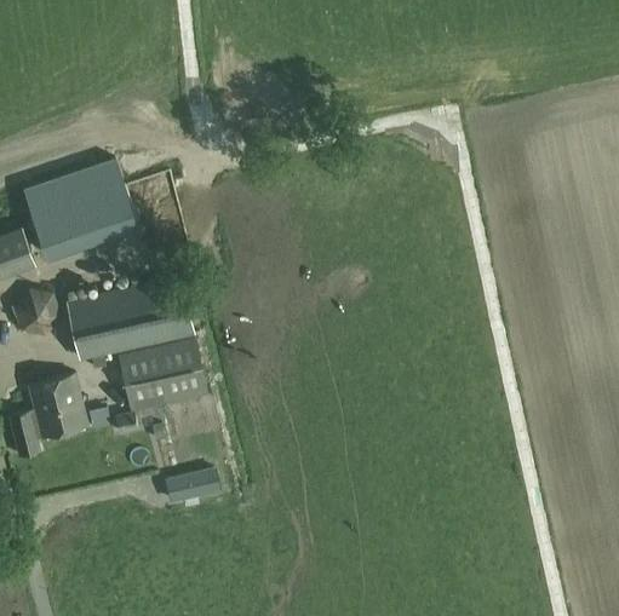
[(135,224),(122,186),(30,218),(43,254),(135,224)]
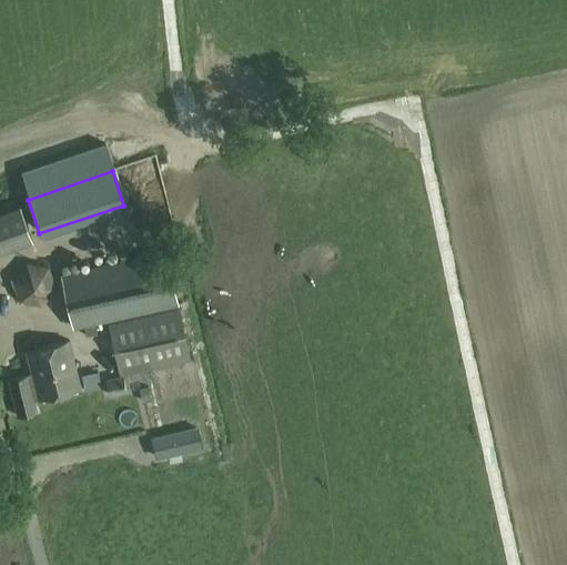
[(0,249),(29,239),(21,217),(0,223),(0,249)]
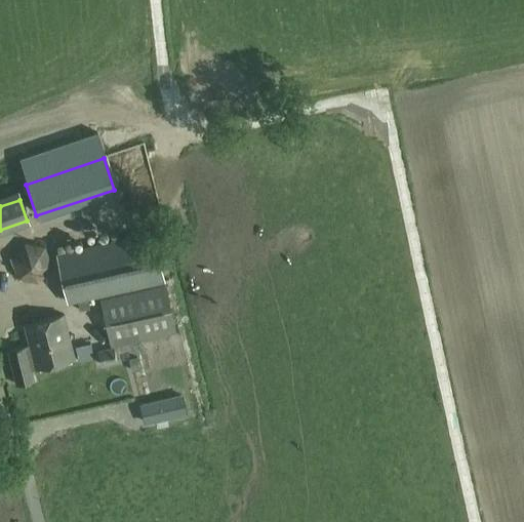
[(54,256),(66,306),(163,283),(152,234),(54,256)]
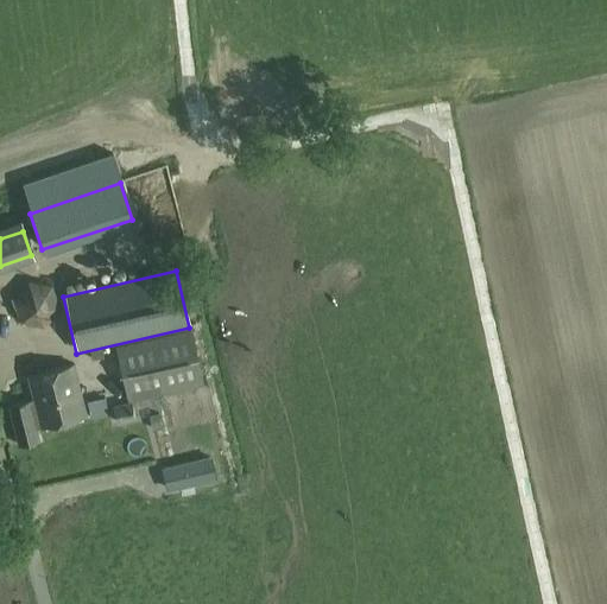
[(24,334),(52,324),(42,292),(13,300),(24,334)]
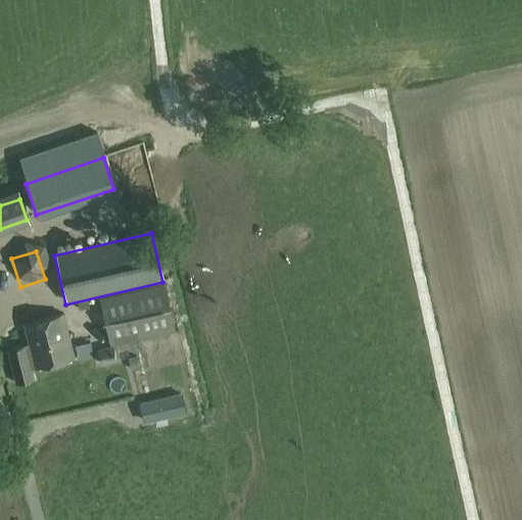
[(110,347),(175,333),(163,286),(100,300),(110,347)]
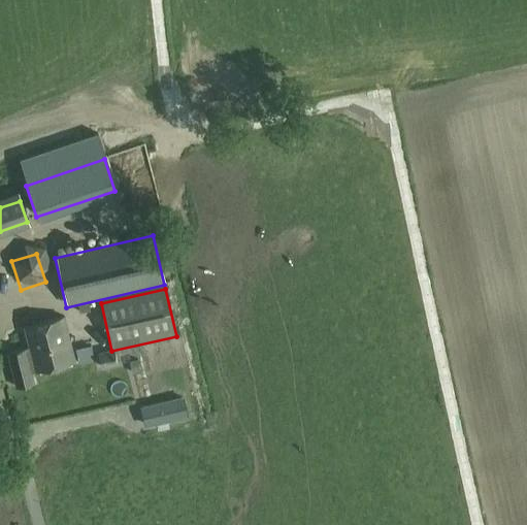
[(23,327),(28,348),(6,354),(15,388),(33,383),(30,372),(74,361),(62,317),(23,327)]
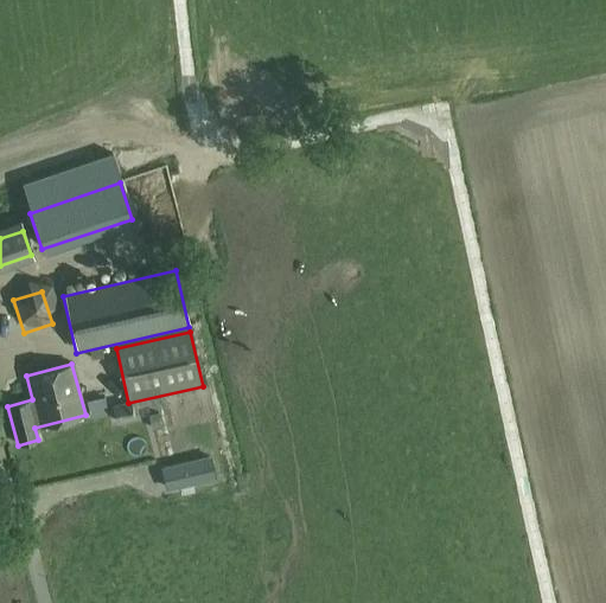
[(131,403),(113,406),(116,423),(134,419),(131,403)]
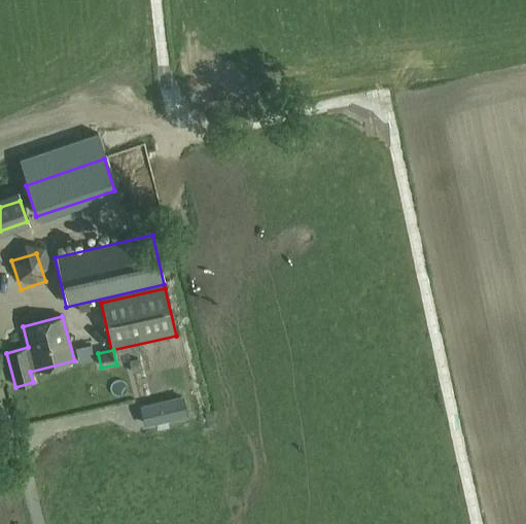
[(136,359),(129,361),(132,374),(139,373),(136,359)]
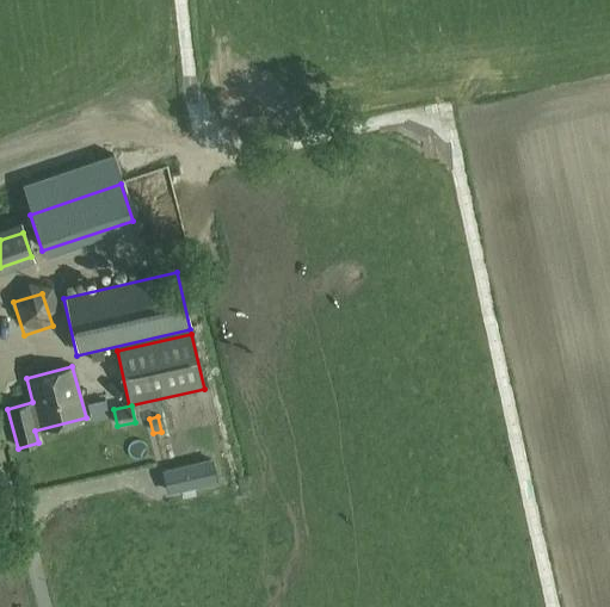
[(215,483),(210,462),(160,472),(166,495),(171,494),(179,493),(182,500),(193,496),(192,489),(215,483)]
